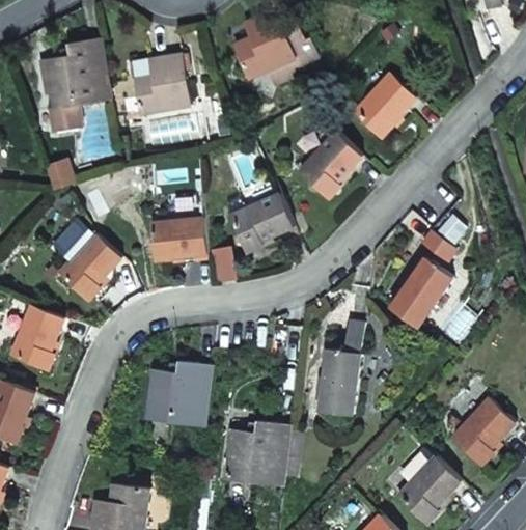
[(276,10),(253,20),(259,34),(248,39),(232,46),(246,78),(265,70),(277,64),(283,80),(301,72),(304,63),(315,57),(308,38),(291,46),(286,36),(298,32),(294,22),(282,27),(276,10)]
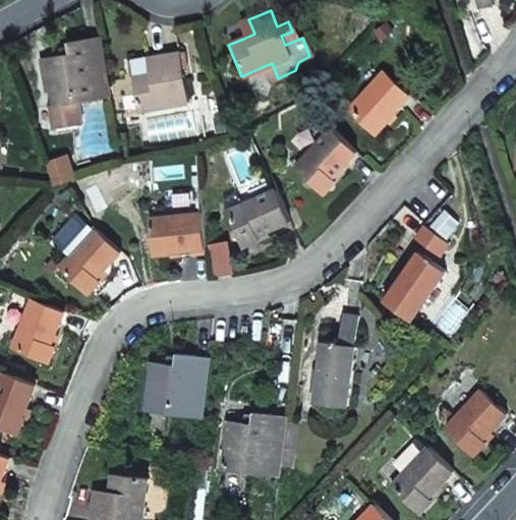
[(254,34),(248,19),(238,23),(243,39),(254,34)]
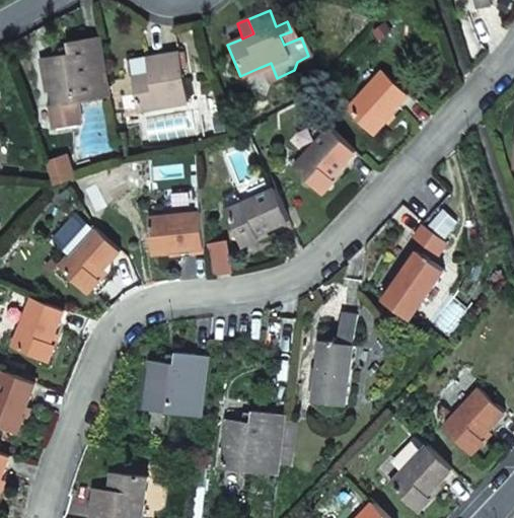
[(74,102),(106,97),(95,38),(63,43),(65,55),(42,59),(43,60),(47,87),(51,104),(47,105),(50,129),(78,124),(74,102)]
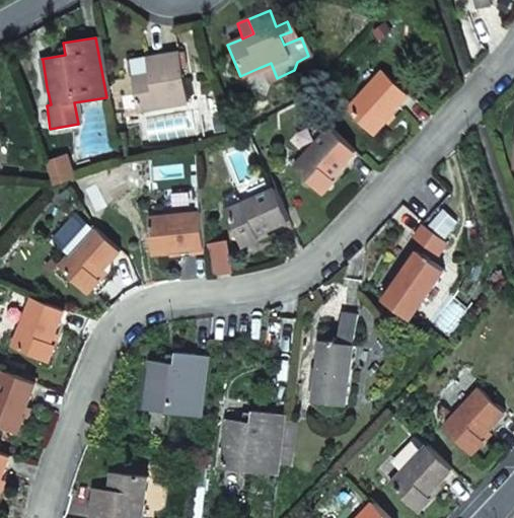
[(176,55),(153,58),(155,73),(145,74),(128,77),(134,112),(185,103),(176,55)]
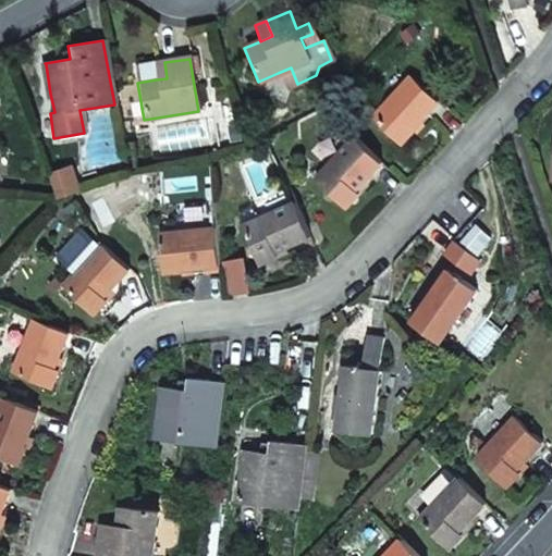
[(167,78),(164,62),(152,64),(156,79),(167,78)]
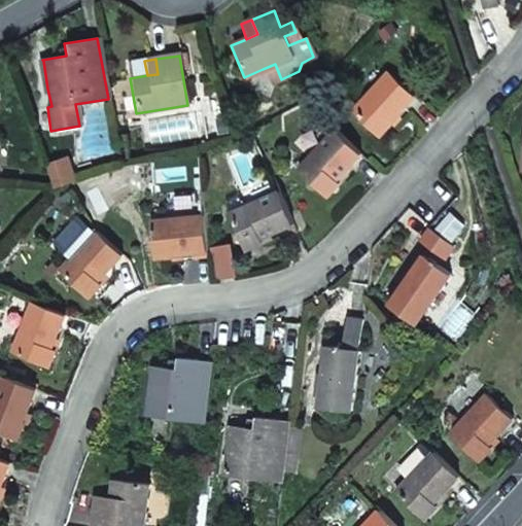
[(47,89),(43,61),(37,63),(42,90),(47,89)]
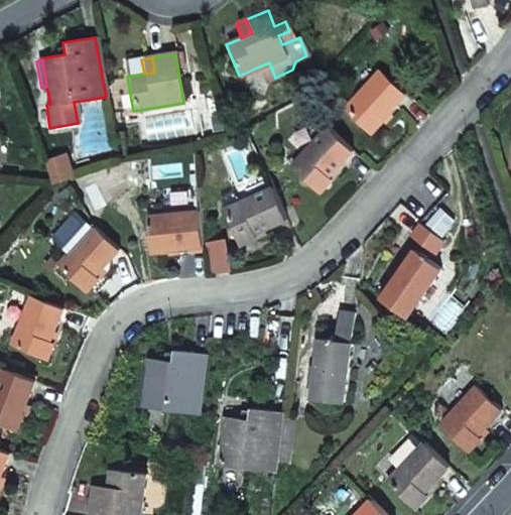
[(263,83),(275,78),(269,62),(257,68),(263,83)]
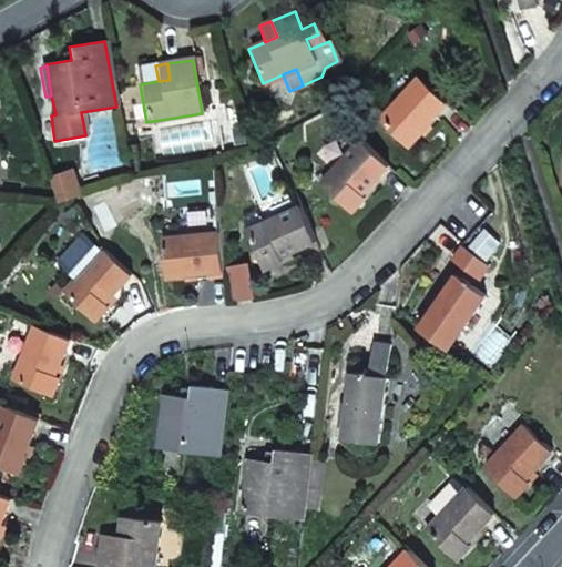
[(375,121),(402,147),(442,103),(415,79),(375,121)]
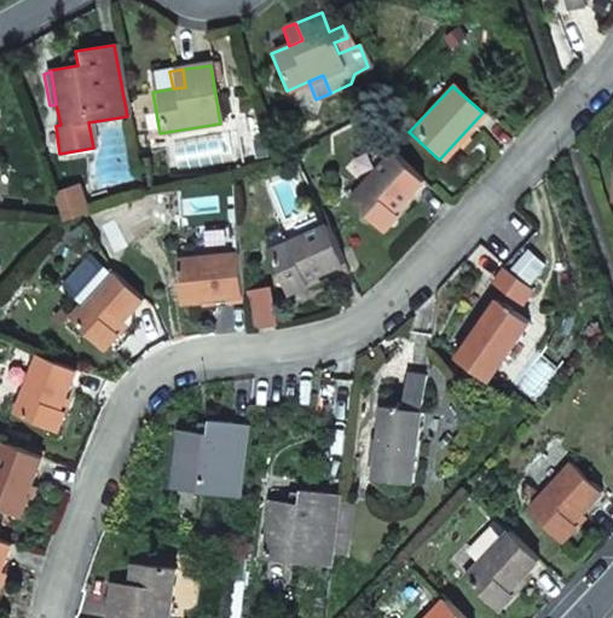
[(420,183),(388,154),(345,201),(380,231),(394,217),(392,214),(420,183)]
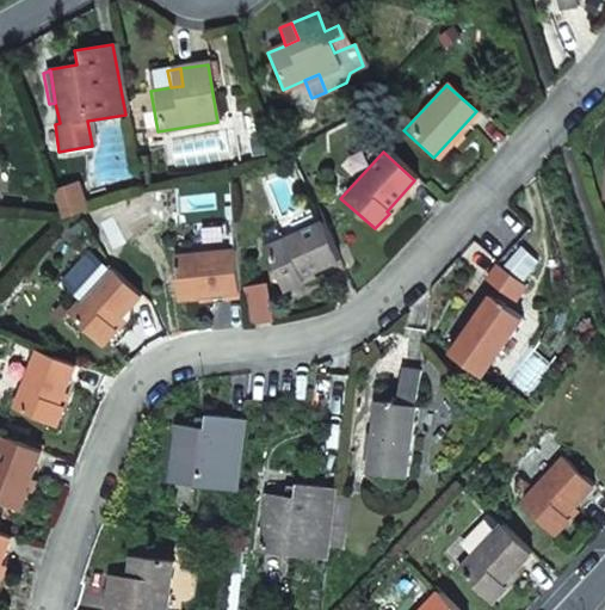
[(335,260),(320,223),(278,240),(273,230),(258,238),(281,290),(300,281),(298,277),(335,260)]
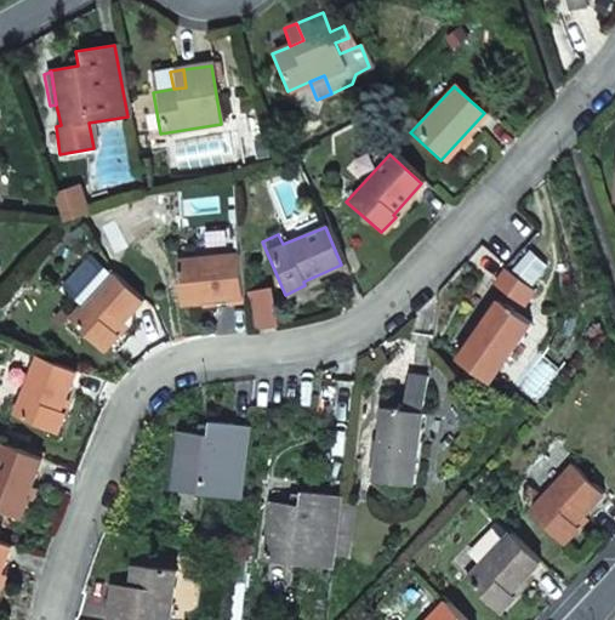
[(240,296),(237,254),(172,261),(177,302),(240,296)]
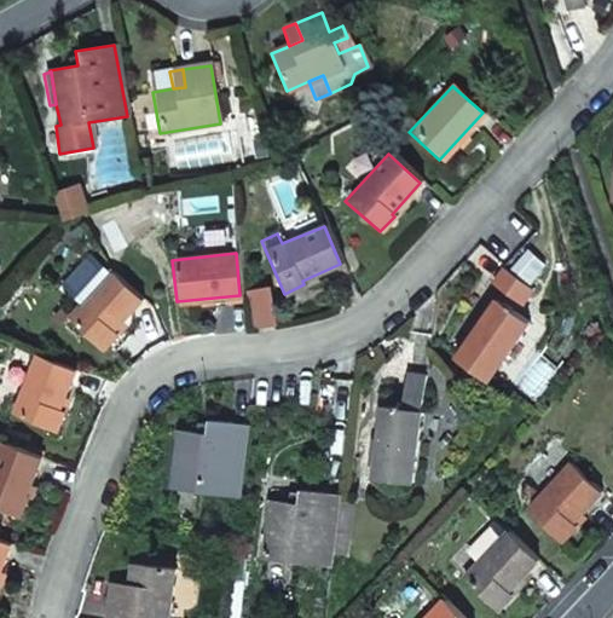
[(519,306),(531,288),(502,267),(489,284),(519,306)]
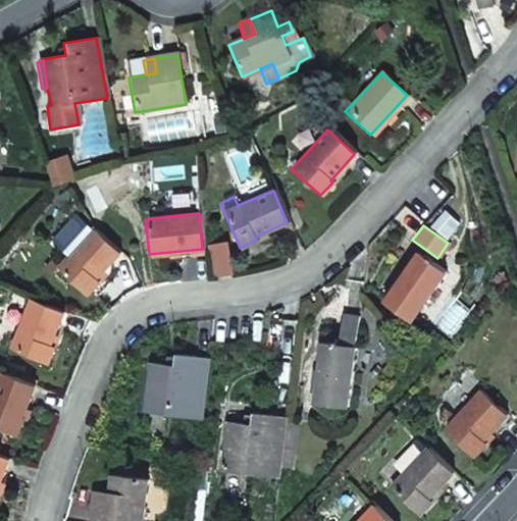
[(117,253),(91,229),(55,269),(85,296),(98,281),(95,278),(117,253)]
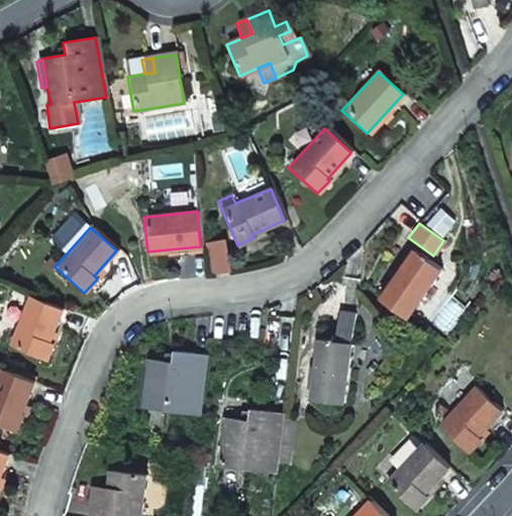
[(413,250),(378,300),(405,318),(439,270),(426,260),(428,258),(422,252),(419,255),(413,250)]
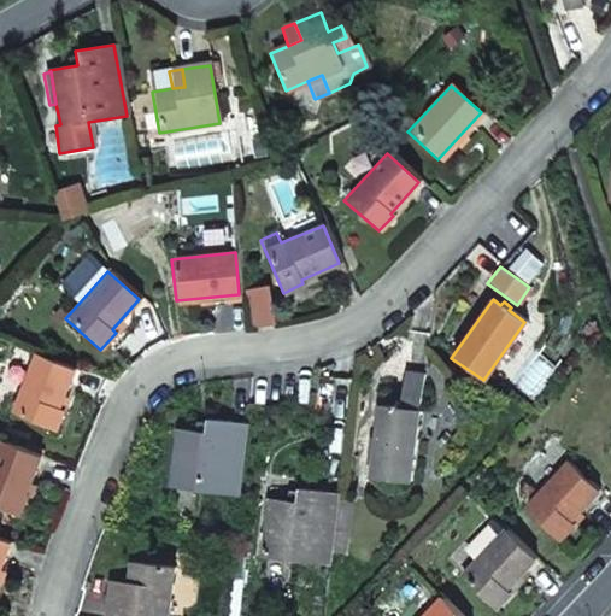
[(72,369),(33,353),(11,414),(52,430),(60,409),(57,408),(72,369)]
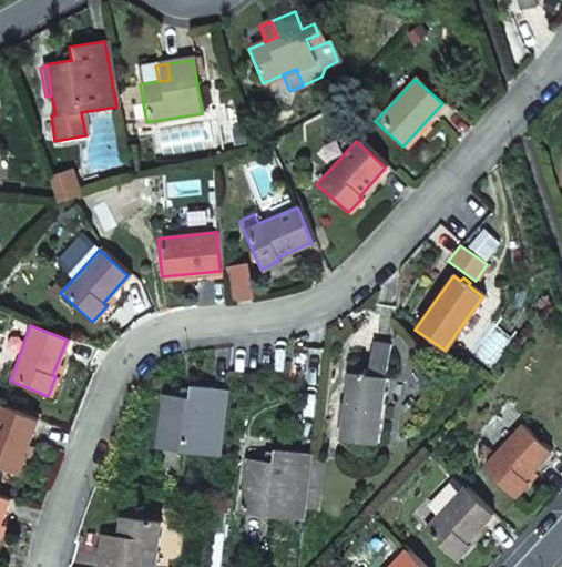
[(339,439),(376,443),(386,346),(369,344),(366,371),(358,371),(357,374),(346,373),(339,439)]
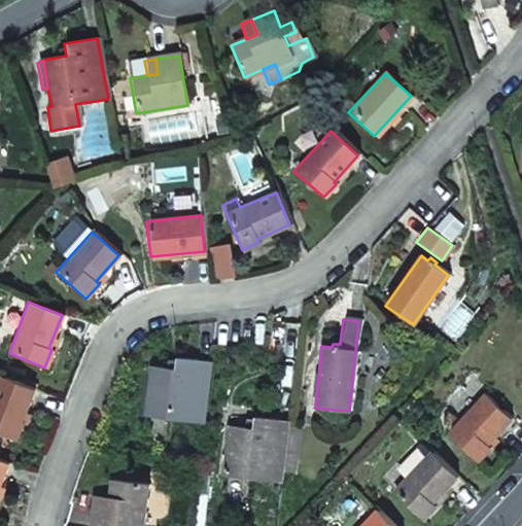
[(143,416),(201,423),(209,362),(174,358),(173,370),(148,366),(143,416)]
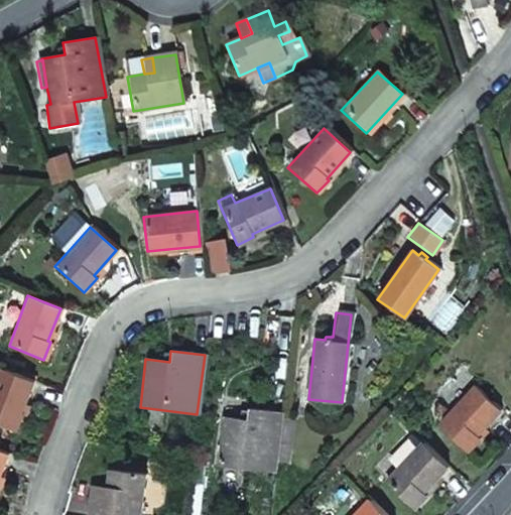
[(31,381),(0,368),(0,425),(12,430),(31,381)]
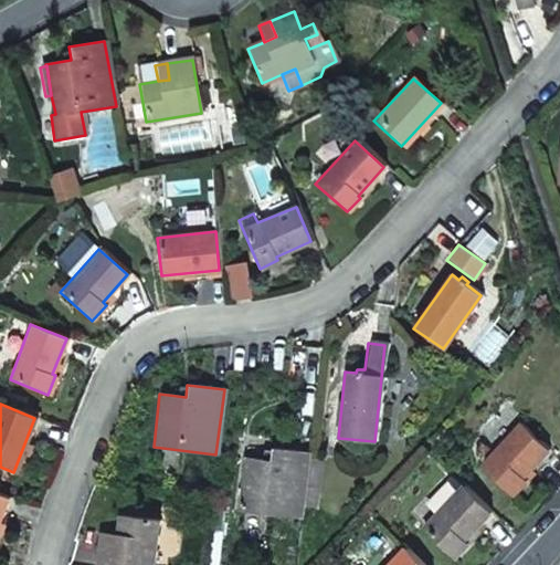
[(519,479),(546,451),(518,426),(479,468),(509,495),(522,481),(519,479)]
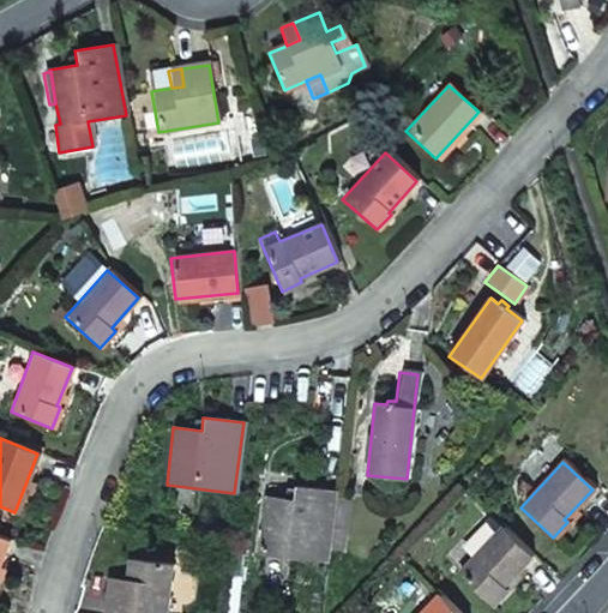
[(324,563),(332,491),(293,487),(292,499),(264,497),(258,556),(324,563)]
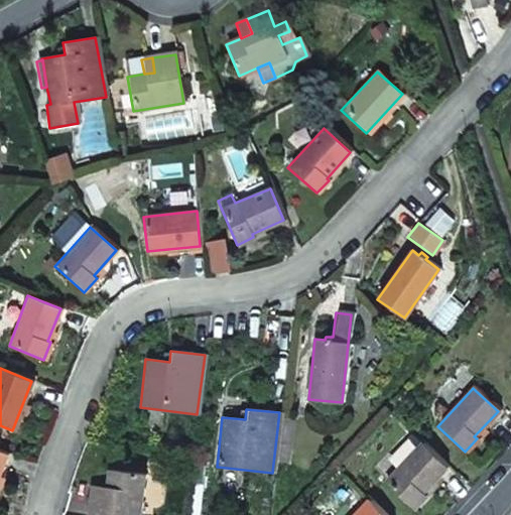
[(445,468),(405,430),(369,469),(411,509),(424,495),(421,492),(445,468)]
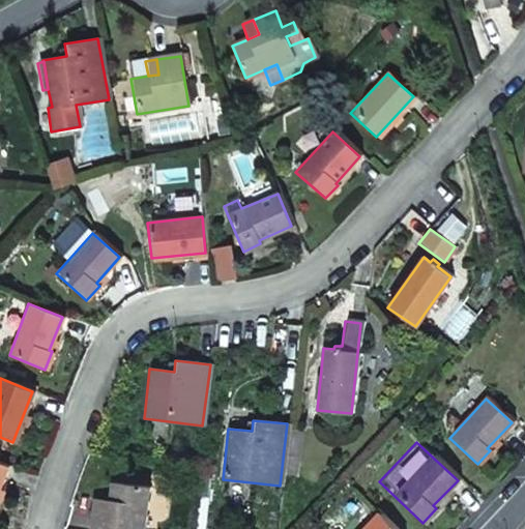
[(141,528),(146,488),(110,482),(109,500),(93,498),(89,528),(141,528)]
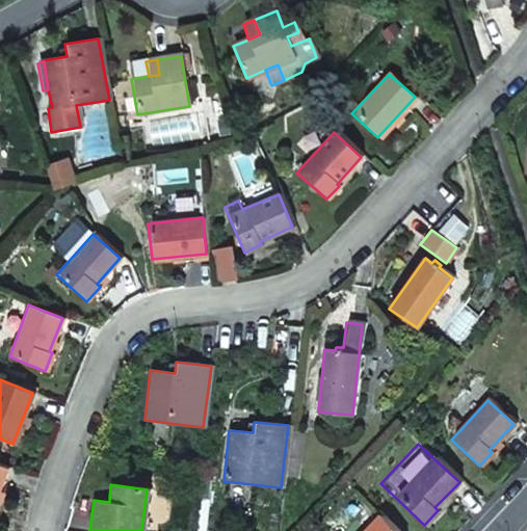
[(394,530),(378,515),(363,530),(394,530)]
